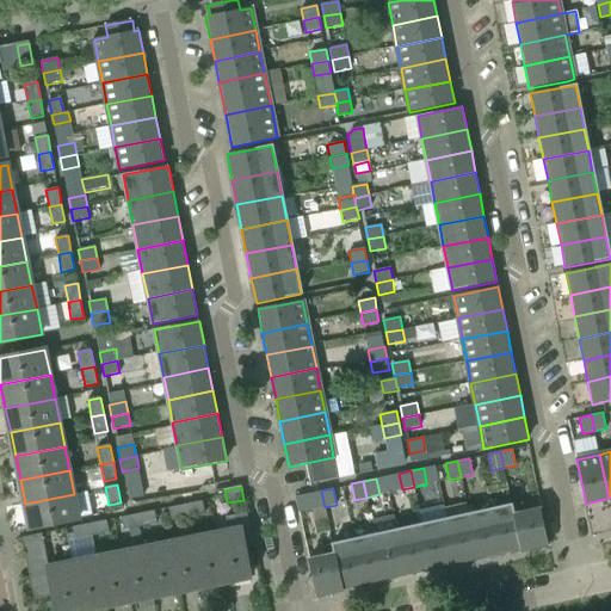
[(313,510),(325,507),(321,491),(309,493),(313,510)]
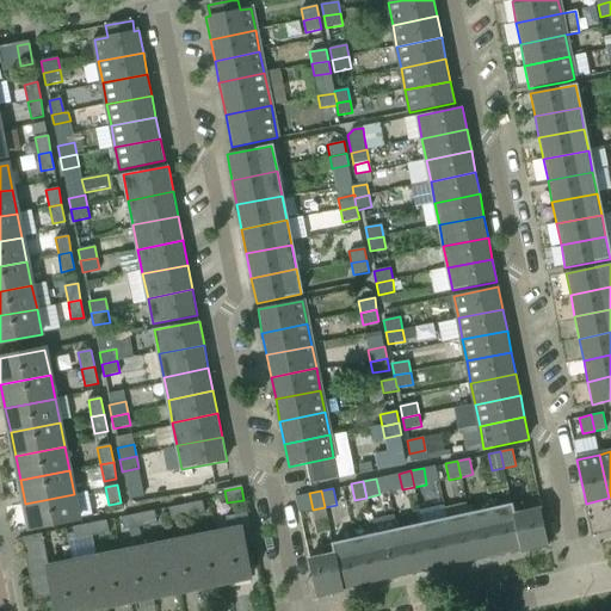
[(79,519),(74,494),(25,504),(30,529),(79,519)]
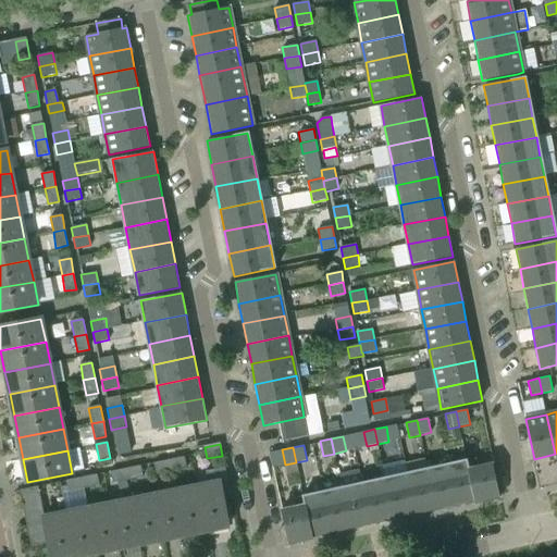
[(184,457),(169,460),(171,471),(186,469),(184,457)]
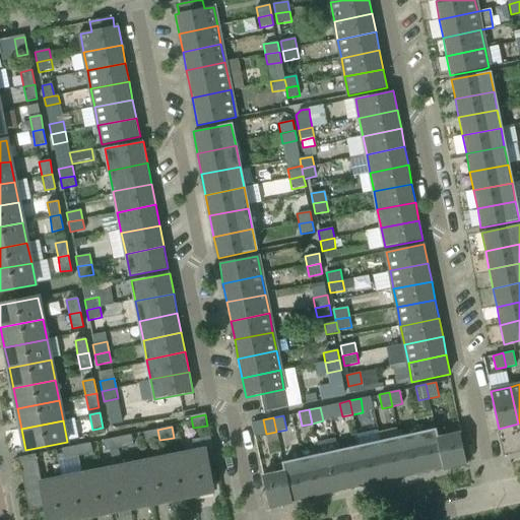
[(360,446),(385,439),(382,428),(356,435),(360,446)]
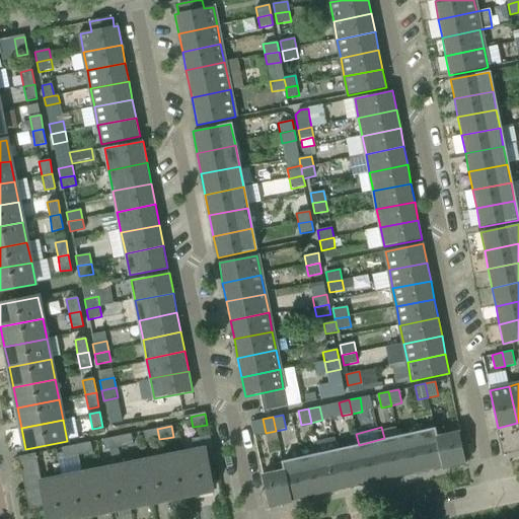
[(159,439),(157,429),(143,432),(145,442),(159,439)]
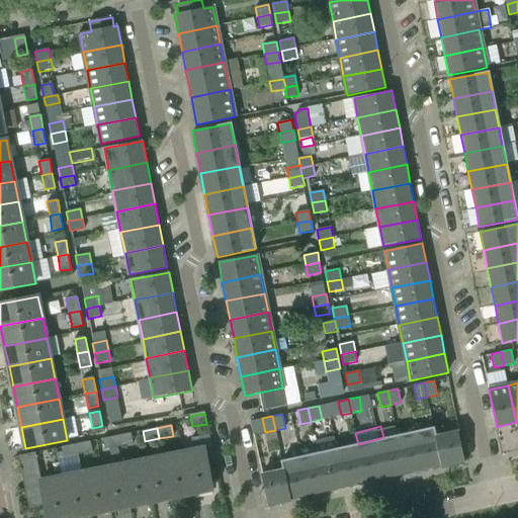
[(422,469),(441,465),(442,465),(436,436),(435,428),(414,432),(422,469)]
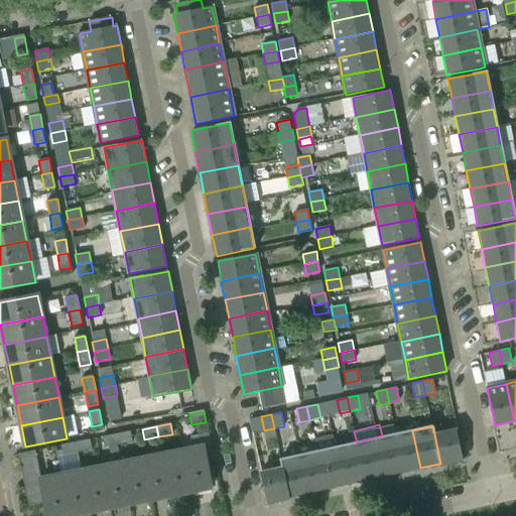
[(457,429),(434,434),(440,464),(439,464),(440,466),(464,461),(457,429)]
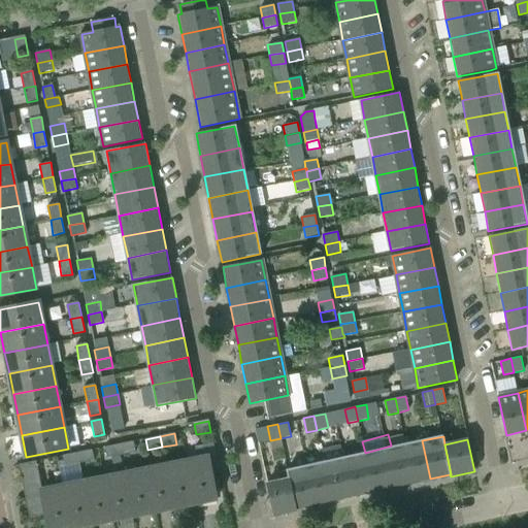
[(411,483),(430,479),(422,440),(402,444),(411,483)]
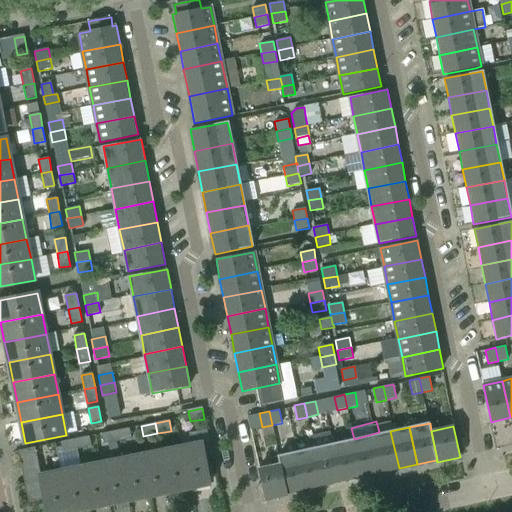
[(130,428),(115,431),(117,441),(132,439),(130,428)]
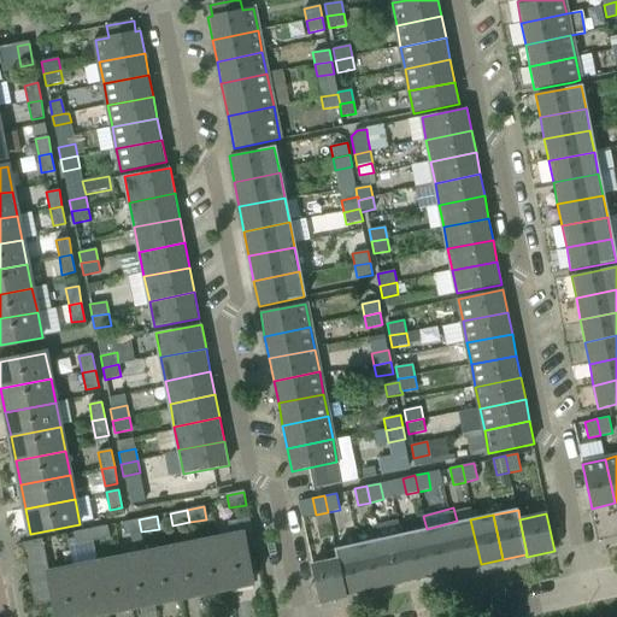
[(230,536),(218,539),(228,588),(253,583),(247,553),(257,552),(250,517),(228,522),(230,536)]
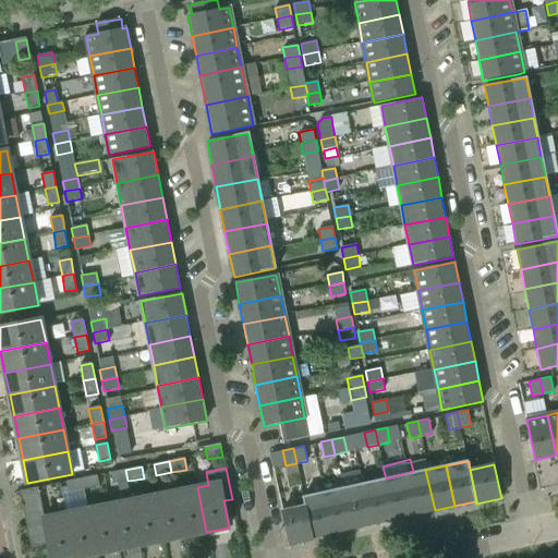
[(128,481),(125,470),(110,473),(112,484),(118,483),(128,481)]
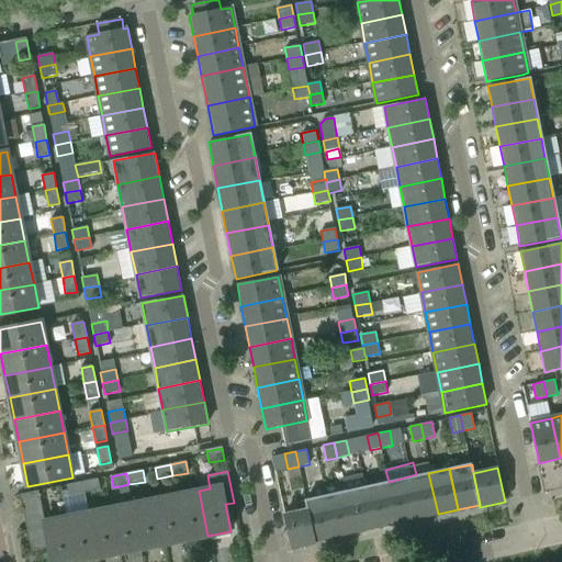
[(428,473),(408,478),(417,519),(438,514),(428,473)]
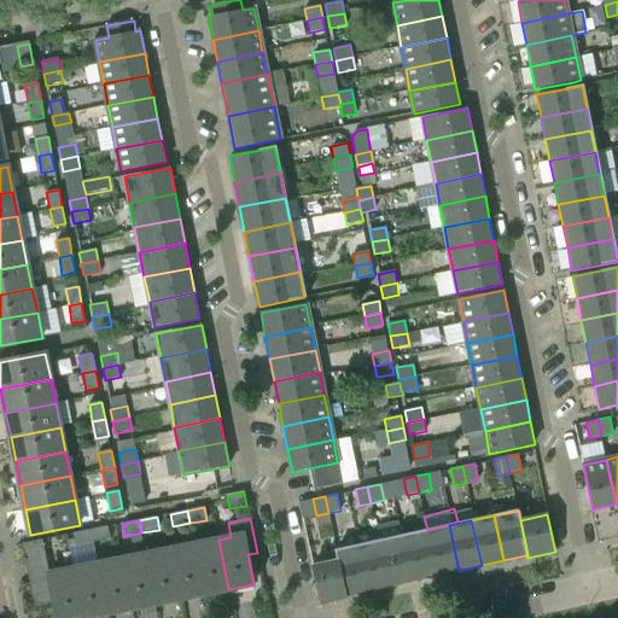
[(459,571),(449,525),(426,530),(437,576),(459,571)]
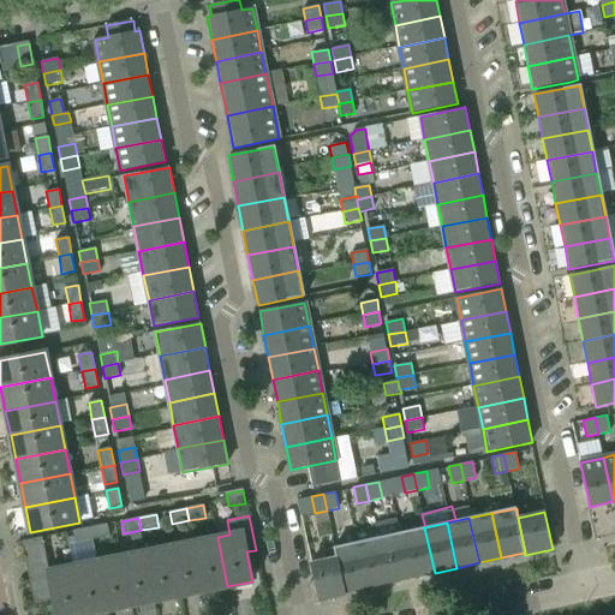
[(107,524),(90,527),(93,539),(109,537),(107,524)]
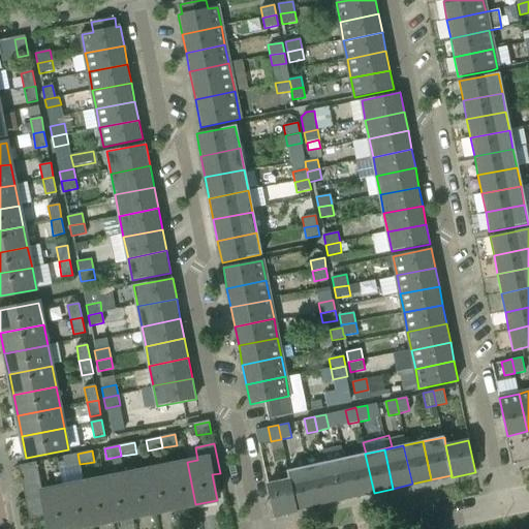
[(80,464),(78,454),(63,457),(65,467),(80,464)]
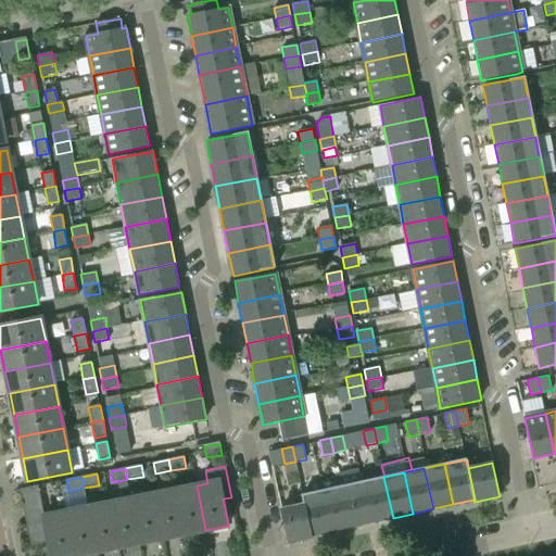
[(393,518),(383,477),(364,481),(373,522),(393,518)]
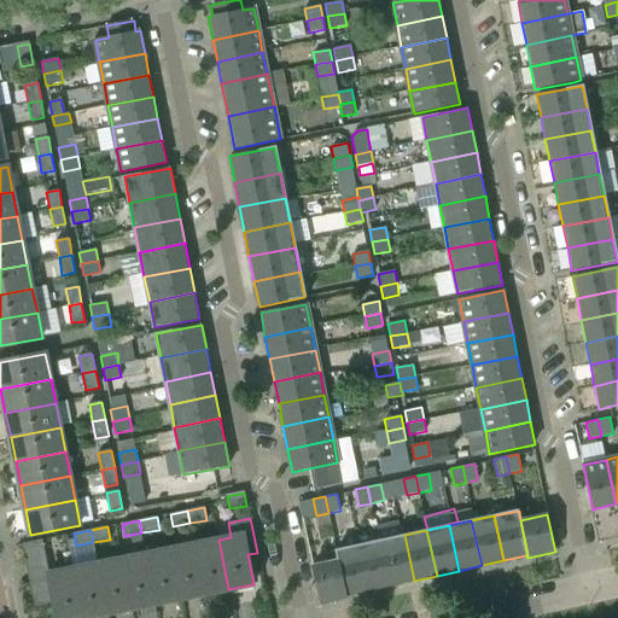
[(133,548),(145,546),(141,532),(130,535),(133,548)]
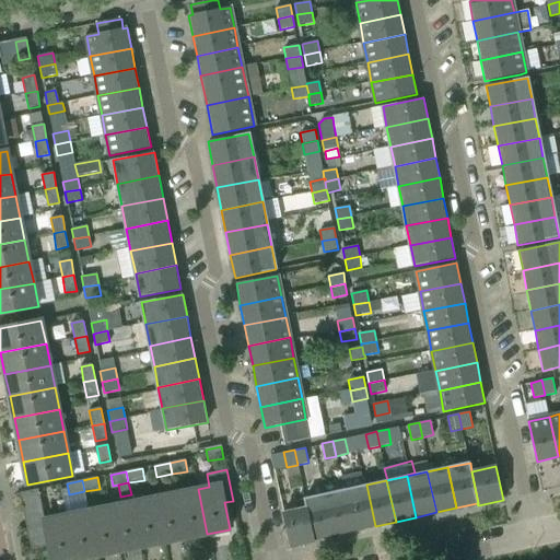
[(375,526),(366,485),(347,490),(356,531),(375,526)]
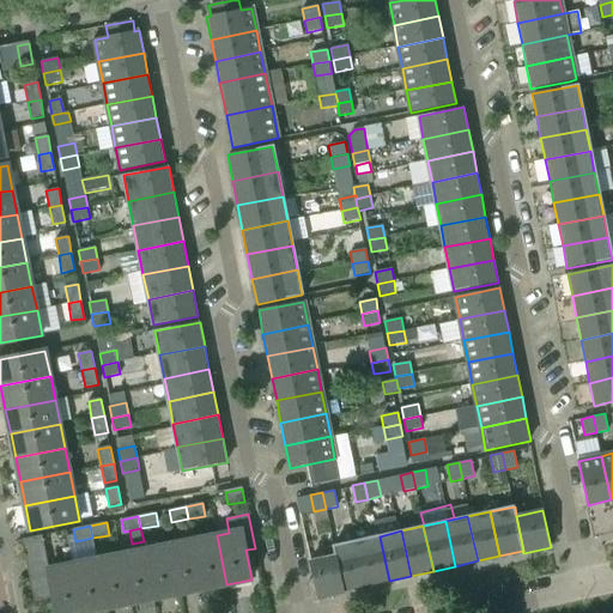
[(29,577),(29,578),(34,601),(54,598),(56,612),(82,612),(73,564),(49,569),(42,535),(22,539),(25,558),(42,554),(46,574),(29,577)]
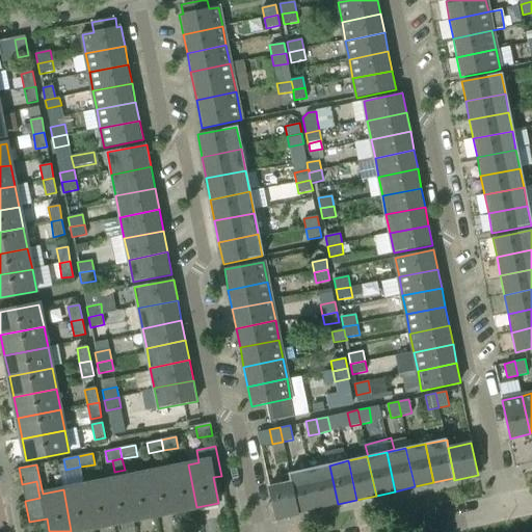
[(176,511),(196,507),(188,464),(167,469),(176,511)]
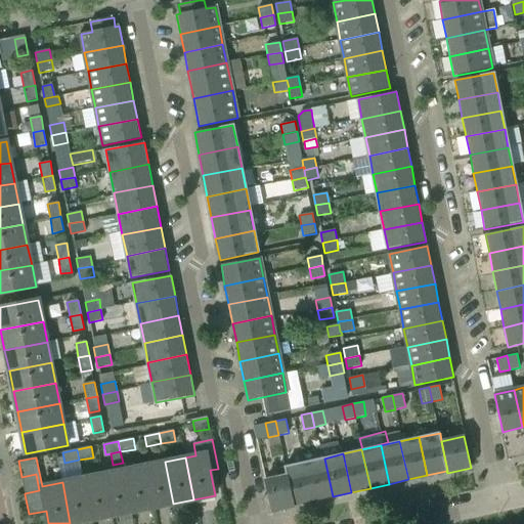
[(313,500),(333,496),(324,459),(305,463),(313,500)]
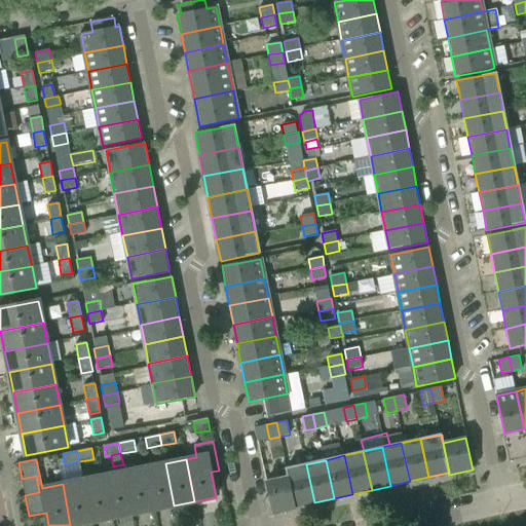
[(165,463),(145,467),(153,510),(174,505),(165,463)]
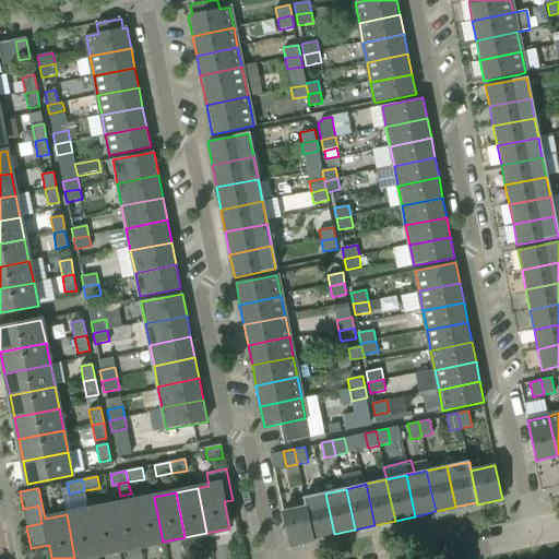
[(302,498),(305,507),(306,507),(312,538),(313,538),(334,534),(325,494),(302,498)]
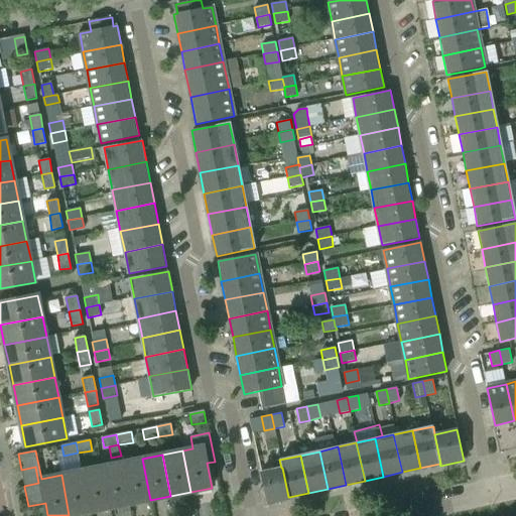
[(130,504),(150,500),(142,459),(122,463),(130,504)]
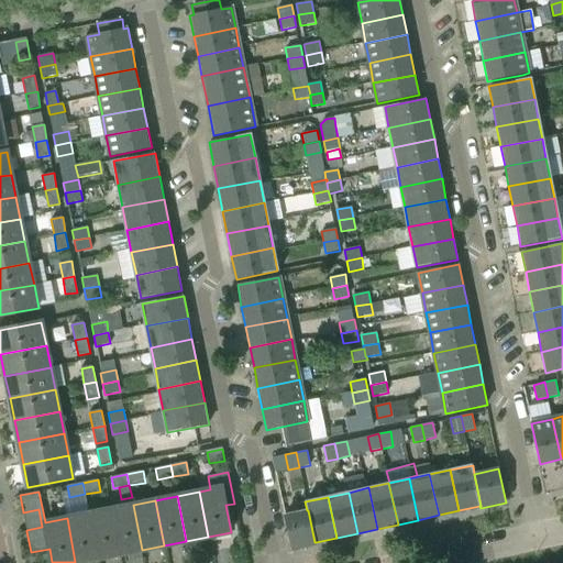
[(133,505),(111,509),(120,554),(142,550),(133,505)]
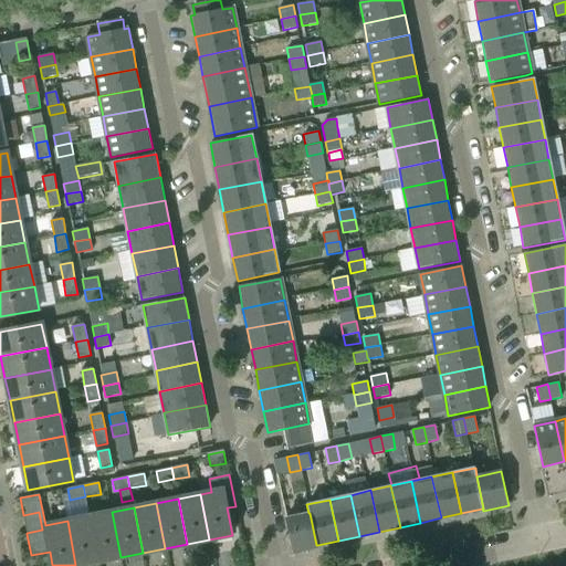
[(39,512),(23,515),(27,533),(42,530),(39,512)]
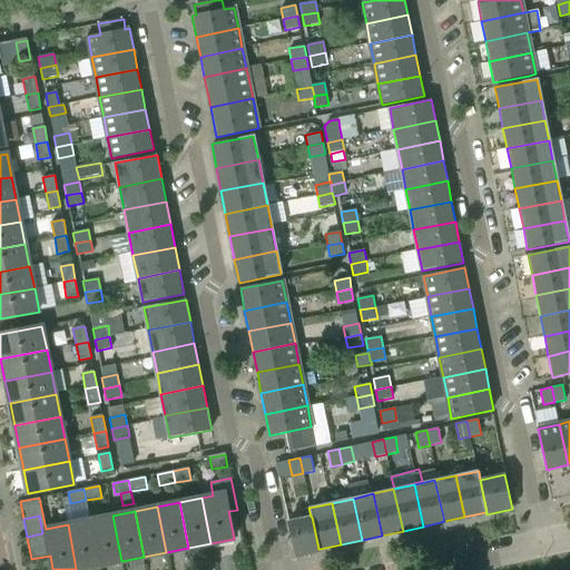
[(99,566),(121,561),(112,516),(90,520),(99,566)]
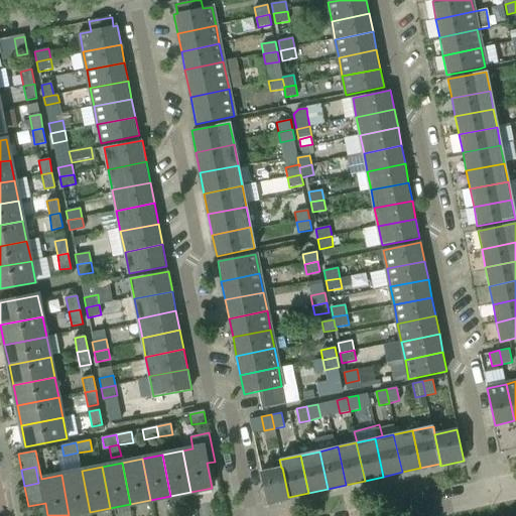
[(289,499),(289,497),(288,497),(282,468),(281,468),(260,473),(267,504),(289,499)]
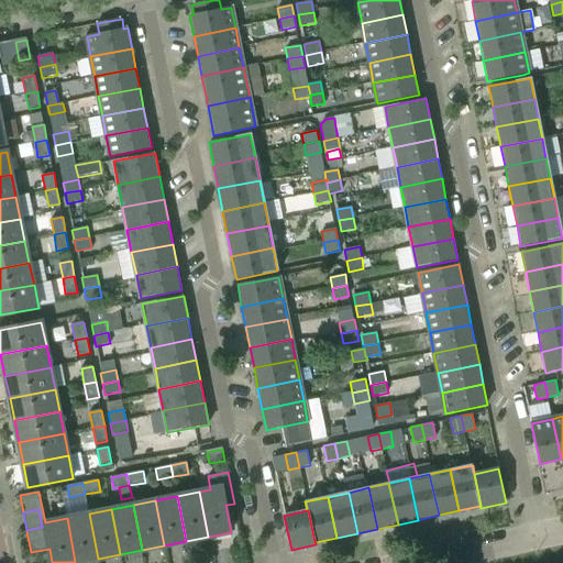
[(89,514),(67,518),(75,562),(78,562),(98,559),(89,514)]
